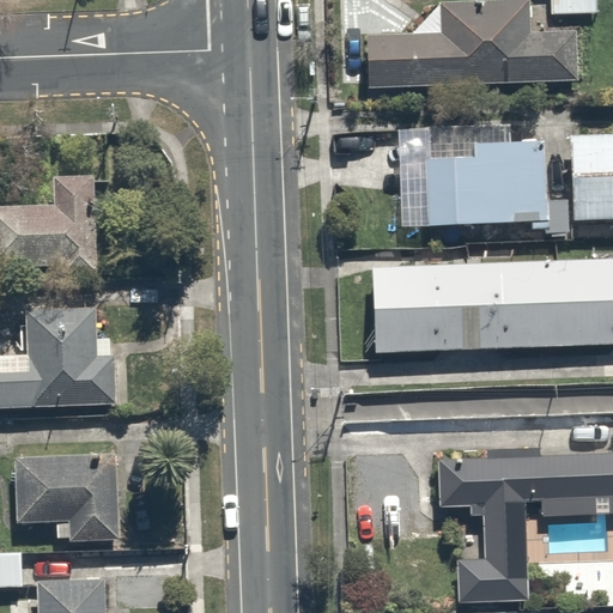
[(437,0),(438,17),(362,18),(363,82),(570,79),(569,24),(515,24),(514,0),(437,0)]
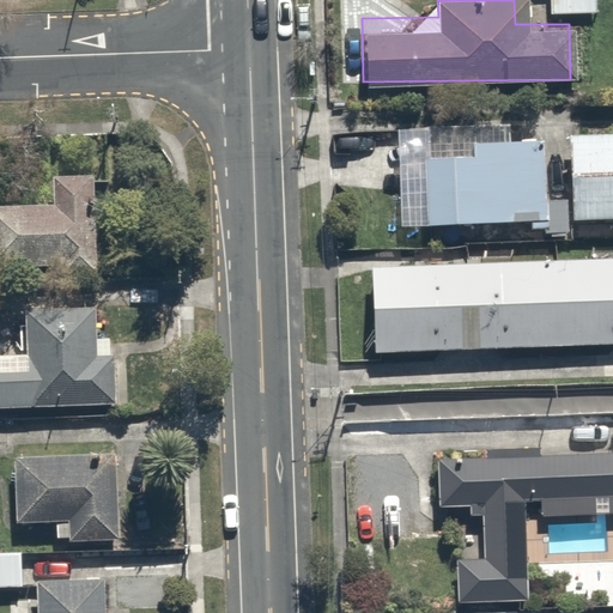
[(612,133),(570,135),(574,220),(612,218),(612,133)]
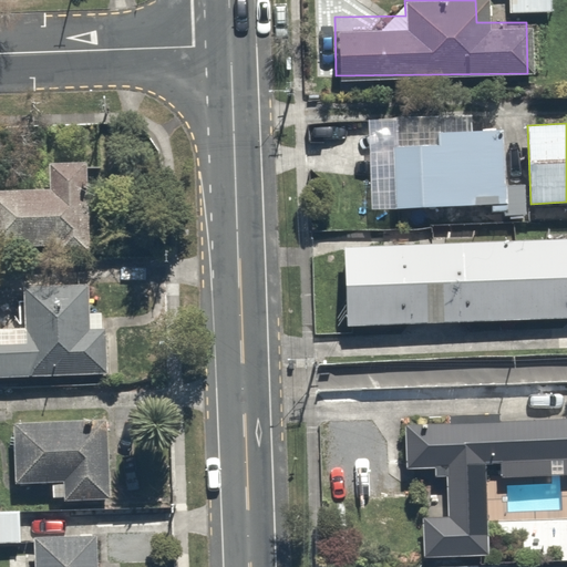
[(440,146),(393,147),(395,208),(508,204),(503,130),(440,132),(440,146)]
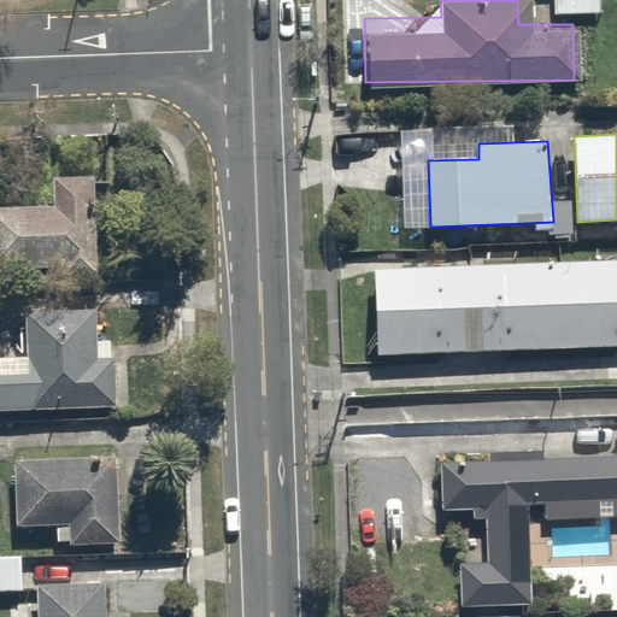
[(56,209),(0,207),(0,277),(103,277),(103,178),(56,178),(56,209)]
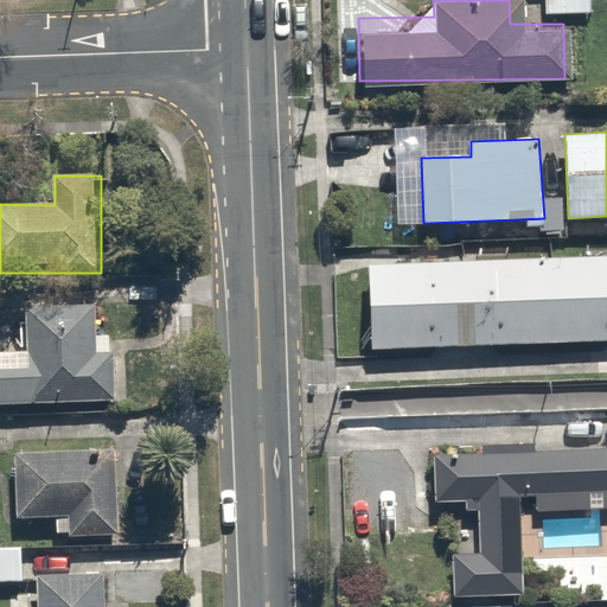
[(606,256),(369,266),(372,349),(606,340),(606,256)]
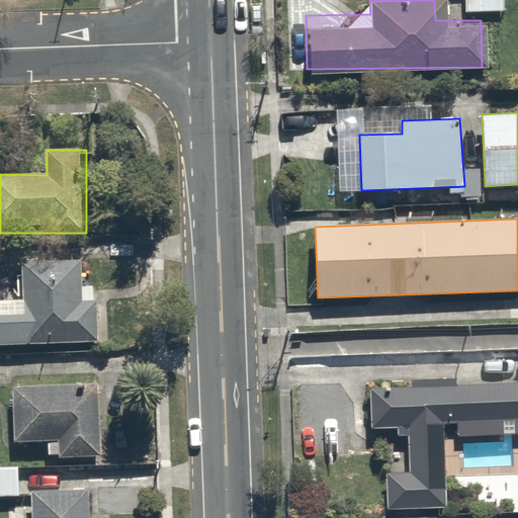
[(27,304),(0,301),(0,348),(109,353),(112,287),(85,285),(86,270),(29,267),(27,304)]
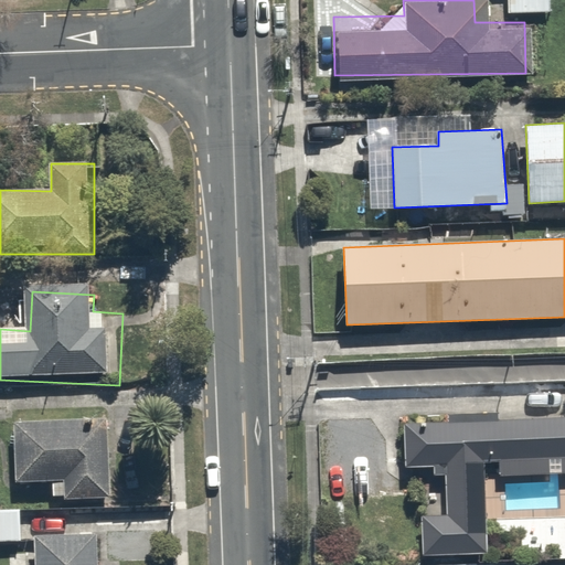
[(564,473),(564,417),(499,420),(499,413),(449,415),(449,423),(405,424),(406,467),(435,466),(435,475),(447,476),(447,515),(422,516),(423,555),(488,553),(484,461),(500,461),(500,476),(564,473)]
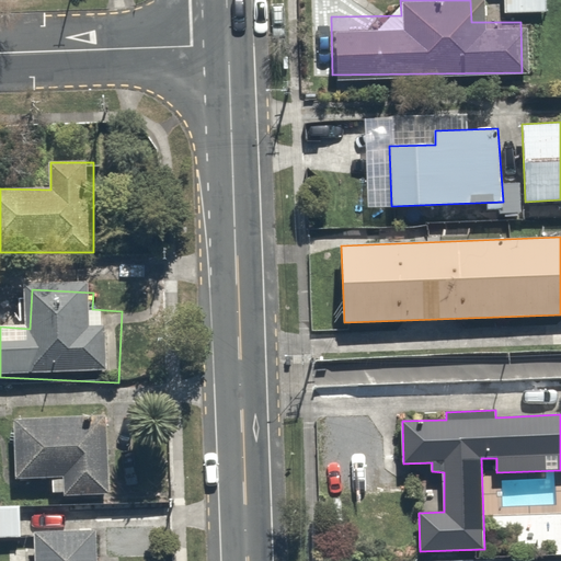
[(103,421),(18,423),(19,481),(71,480),(71,500),(106,499),(103,421)]
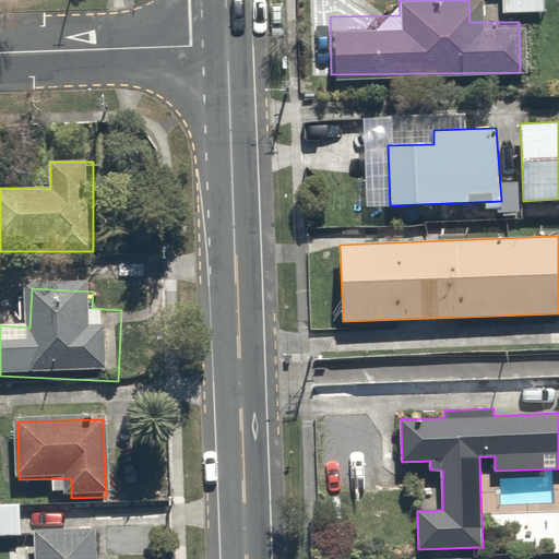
[(26,504),(0,504),(0,535),(26,536),(26,504)]
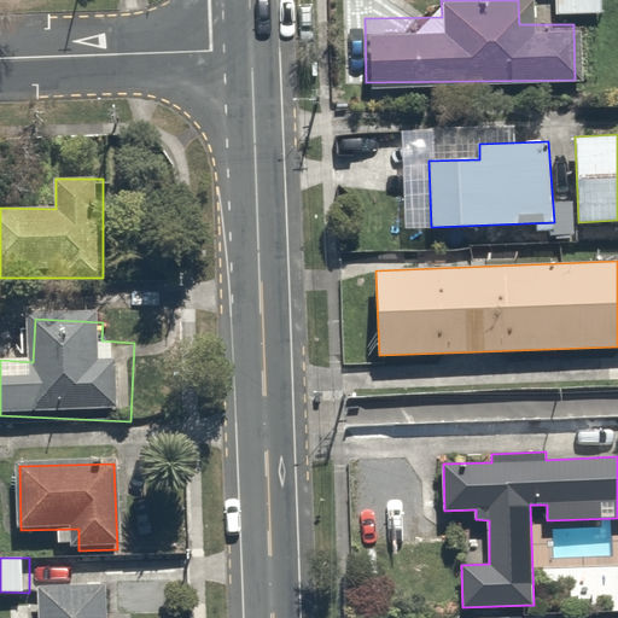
[(108,617),(109,587),(44,588),(44,617),(108,617)]
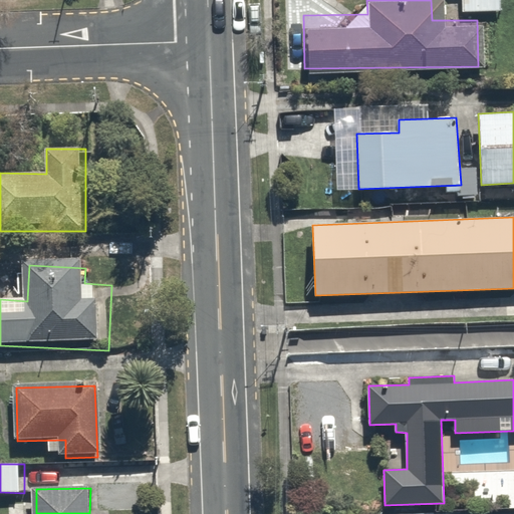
All buildings are outlined.
